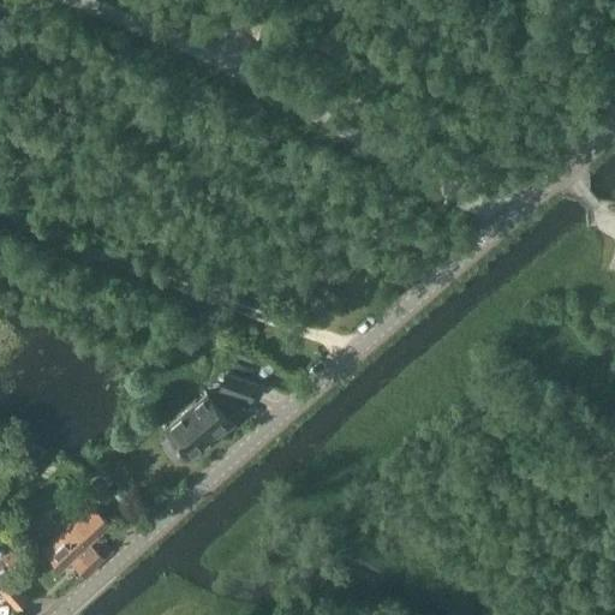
[(598,85),(589,76),(577,85),(587,93),(598,85)]
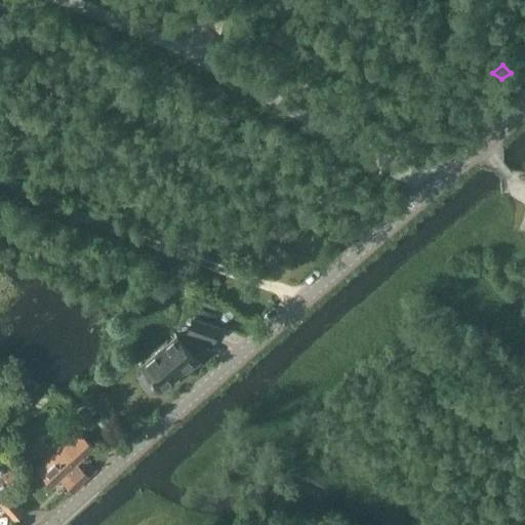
[(215,342),(221,326),(194,317),(188,332),(215,342)]
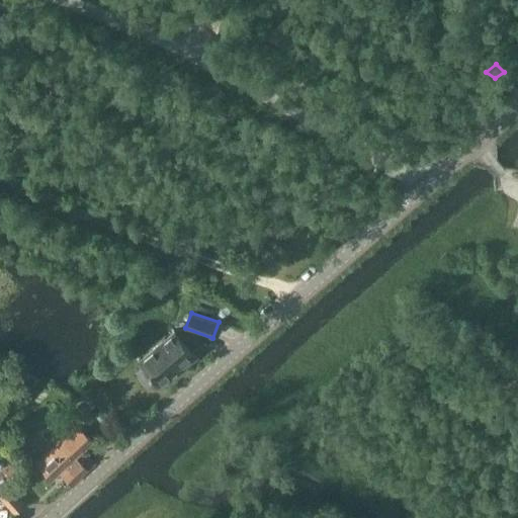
[(184,369),(199,357),(175,328),(140,358),(162,383),(182,367),(184,369)]
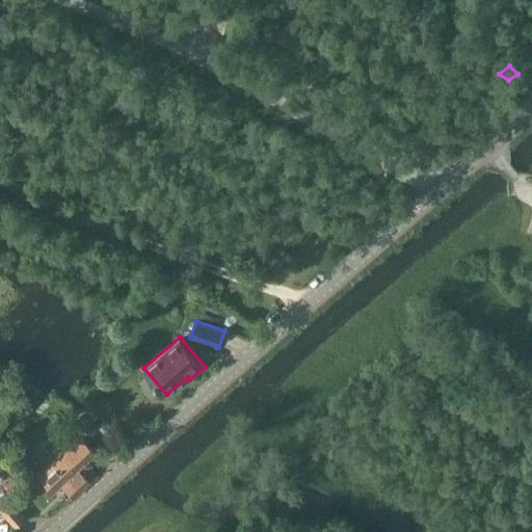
[(73,497),(96,476),(82,462),(92,453),(79,437),(38,476),(52,490),(60,483),(73,497)]
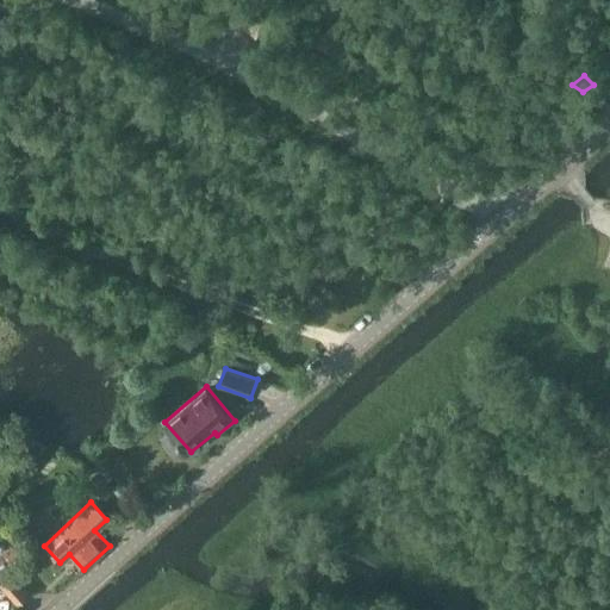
[(0,589),(13,603),(23,593),(5,573),(0,577),(0,589)]
